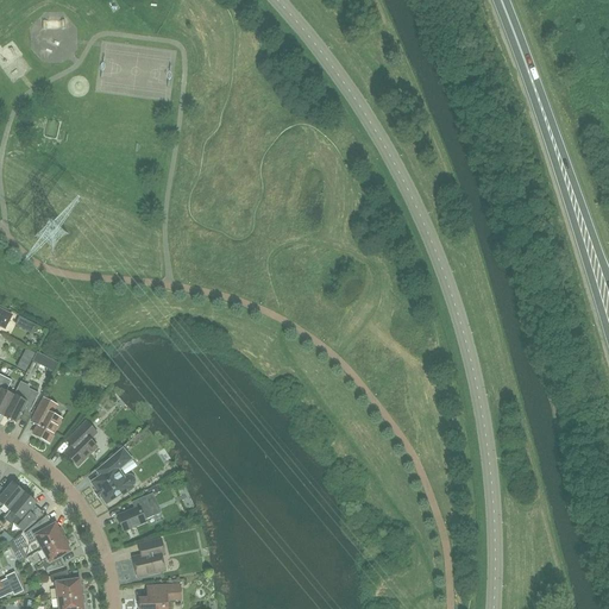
[(12,315),(0,309),(0,326),(5,330),(12,315)]
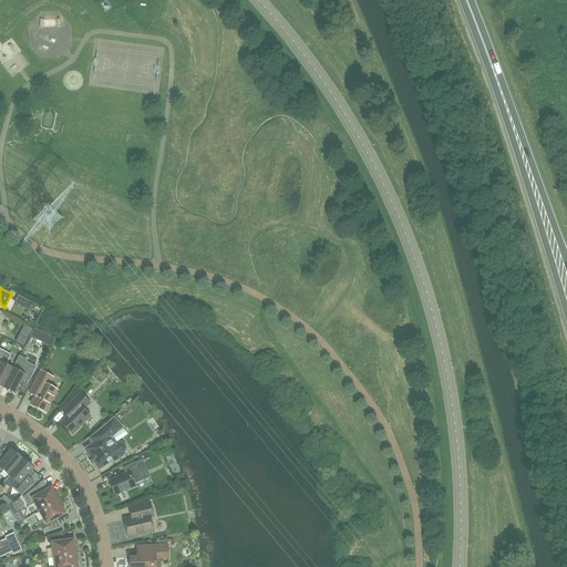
[(26,299),(18,295),(14,302),(21,307),(26,299)]
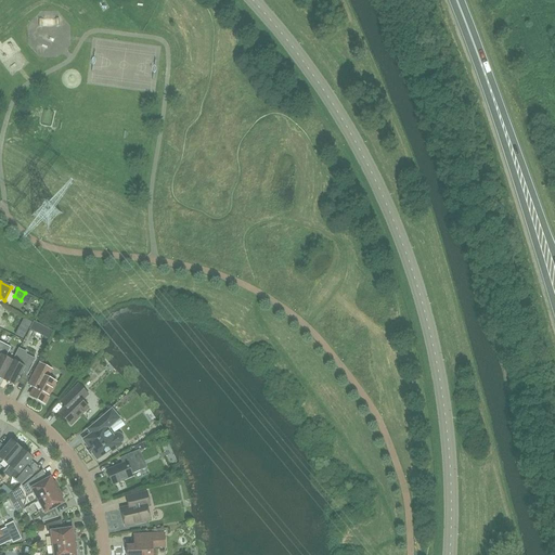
[(3,379),(13,361),(5,358),(11,347),(0,341),(0,378),(1,378),(3,379)]
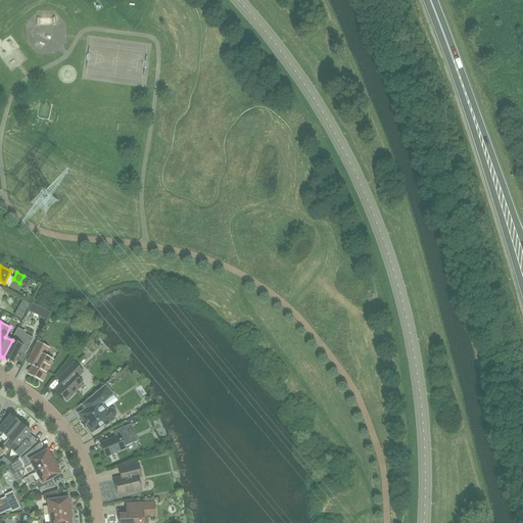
[(26,354),(33,339),(24,334),(18,343),(12,340),(3,358),(5,359),(5,361),(7,362),(8,363),(10,363),(12,363),(14,364),(19,351),(26,354)]
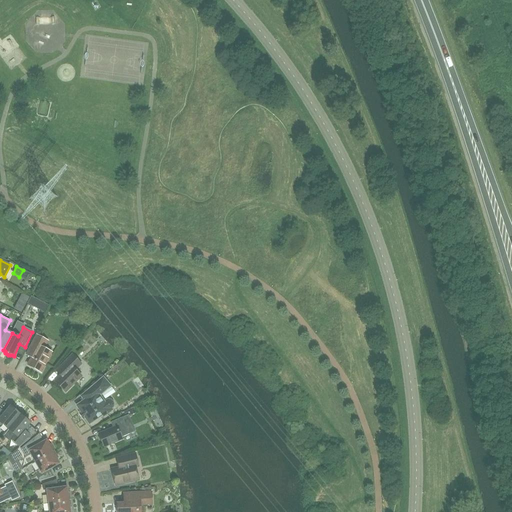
[(41,372),(51,353),(43,349),(47,341),(37,336),(27,355),(32,358),(28,365),(41,372)]
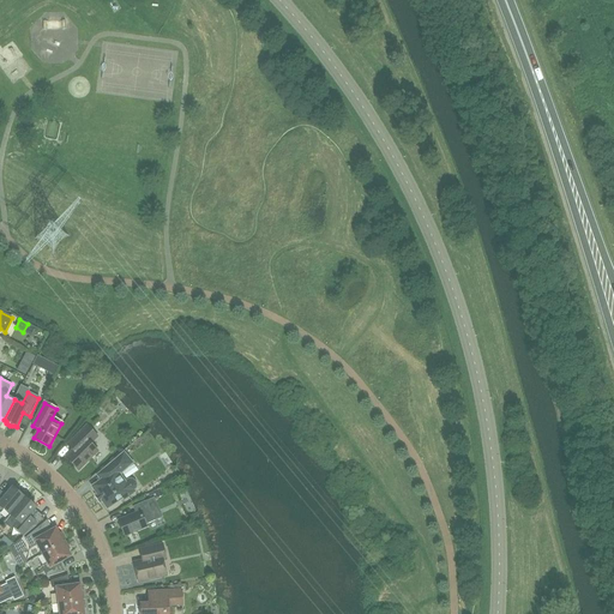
[(86,427),(77,437),(67,446),(72,451),(66,458),(78,470),(97,451),(90,444),(97,437),(86,427)]
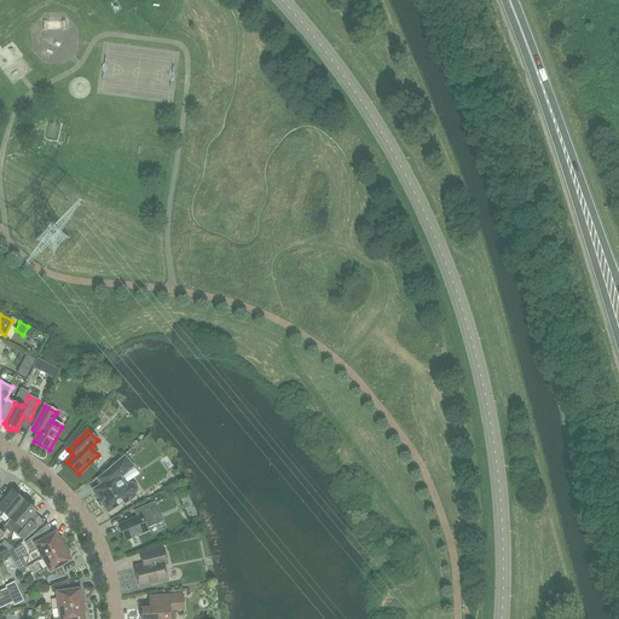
[(97,479),(100,485),(93,491),(109,513),(123,502),(125,504),(136,496),(134,495),(137,492),(138,490),(137,486),(134,485),(131,484),(128,485),(126,486),(121,480),(117,475),(131,464),(125,457),(106,472),(97,479)]
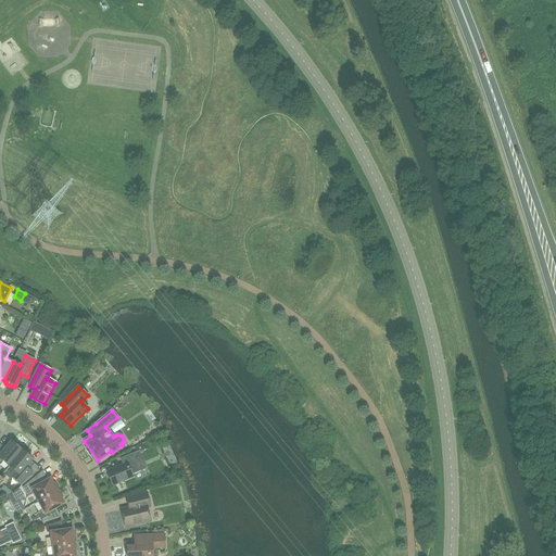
[(15,445),(11,441),(4,450),(1,450),(0,447),(0,462),(1,462),(3,462),(9,466),(23,449),(16,443),(15,445)]
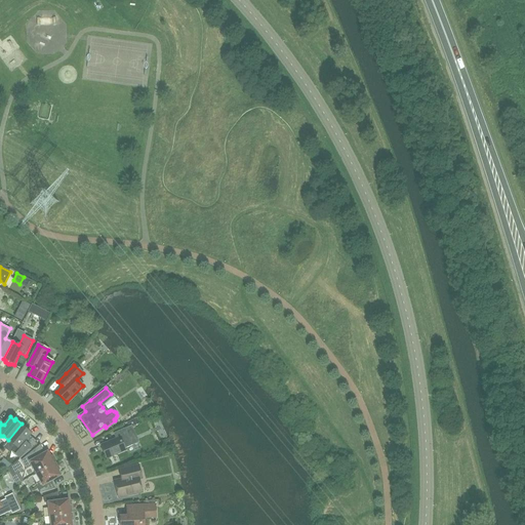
[(25,442),(31,434),(27,431),(28,430),(22,423),(8,440),(2,447),(10,453),(11,451),(21,458),(31,449),(25,444),(25,442)]
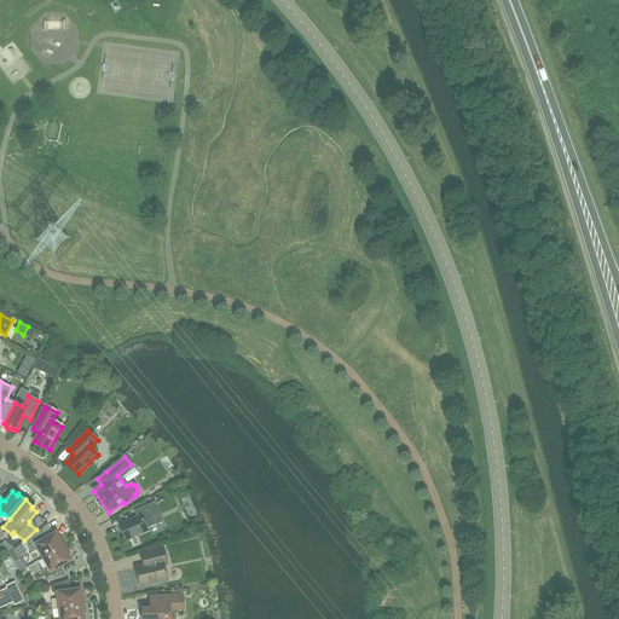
[(148,528),(156,525),(148,505),(134,510),(137,518),(120,525),(126,541),(148,531),(148,528)]
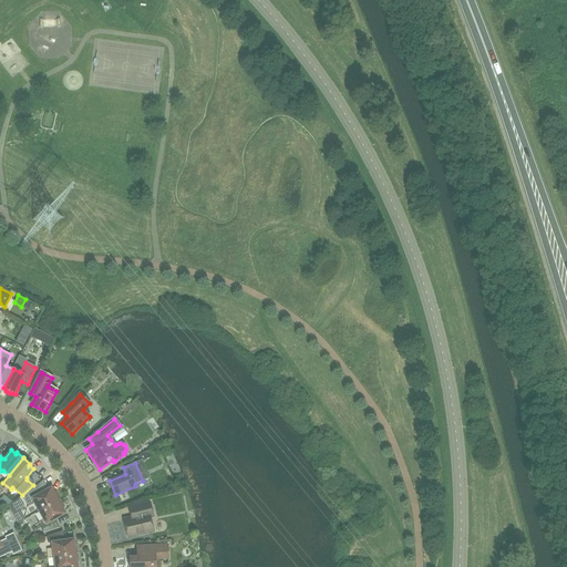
[(40,494),(37,486),(23,497),(29,507),(34,504),(39,512),(61,500),(57,492),(54,493),(51,487),(40,494)]
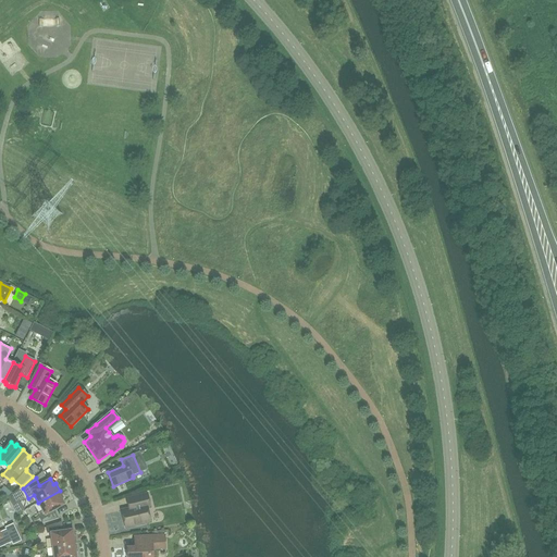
[(10,496),(12,494),(4,487),(1,491),(9,497),(10,496)]
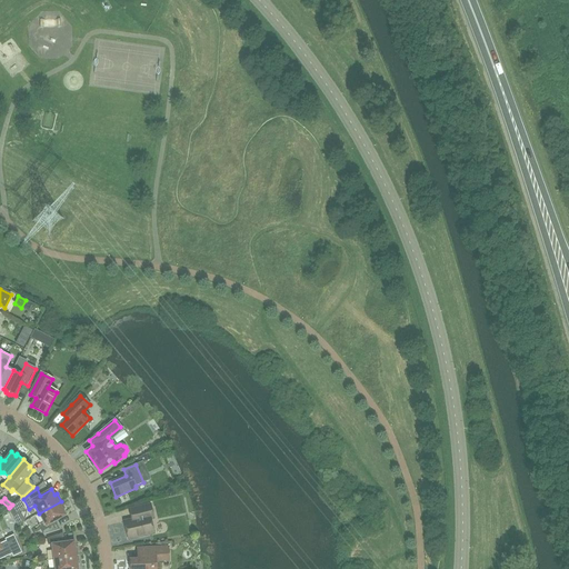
[(15,515),(25,509),(19,499),(12,505),(10,507),(15,515)]
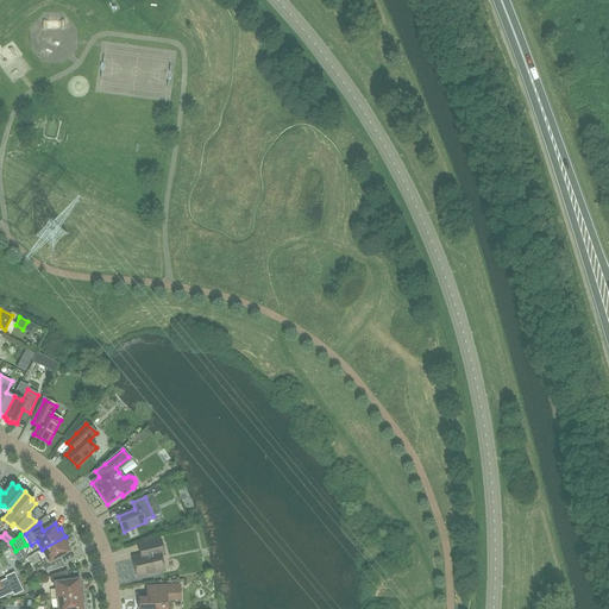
[(46,572),(63,567),(58,558),(70,552),(68,546),(70,545),(66,537),(42,550),(46,559),(41,562),(46,572)]
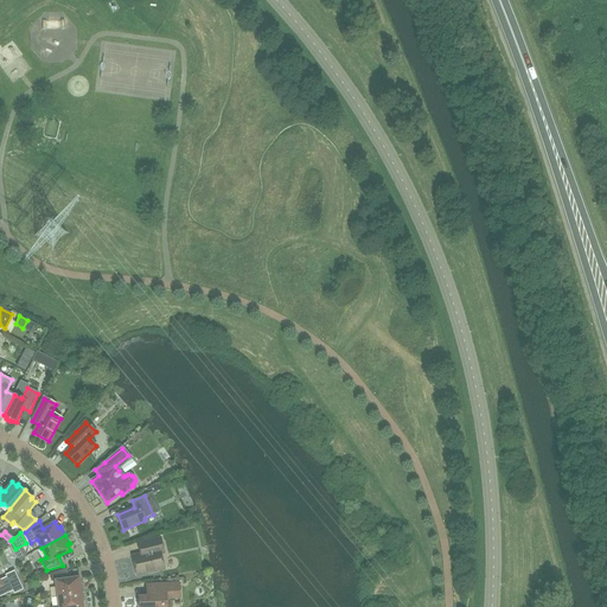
[(138,576),(163,569),(160,563),(163,560),(160,551),(163,547),(160,538),(141,543),(142,551),(141,555),(133,557),(138,576)]
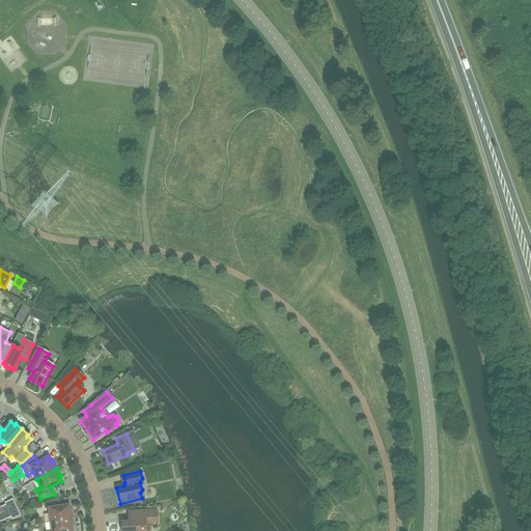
[(58,507),(57,498),(45,502),(45,509),(49,508),(51,522),(74,519),(73,510),(71,511),(70,505),(58,507)]
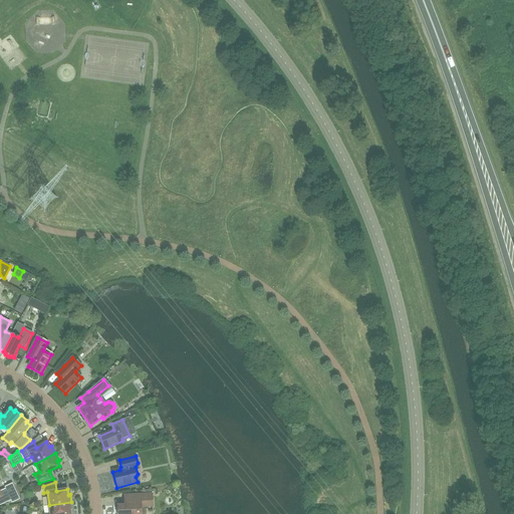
[(0,491),(0,505),(11,500),(12,503),(20,499),(12,484),(4,487),(5,489),(0,491)]
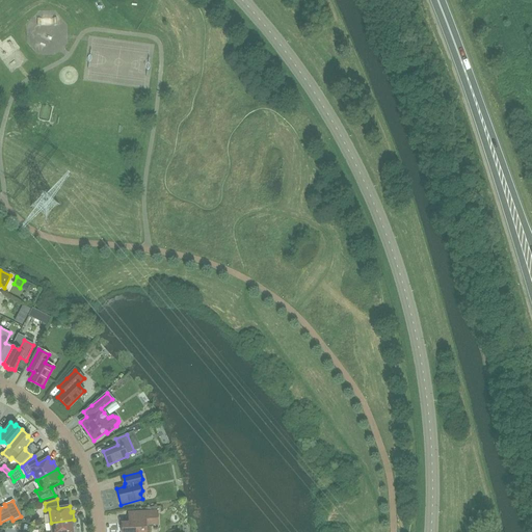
[(123,524),(123,531),(151,531),(152,531),(152,528),(155,524),(158,524),(157,511),(129,513),(129,524),(123,524)]
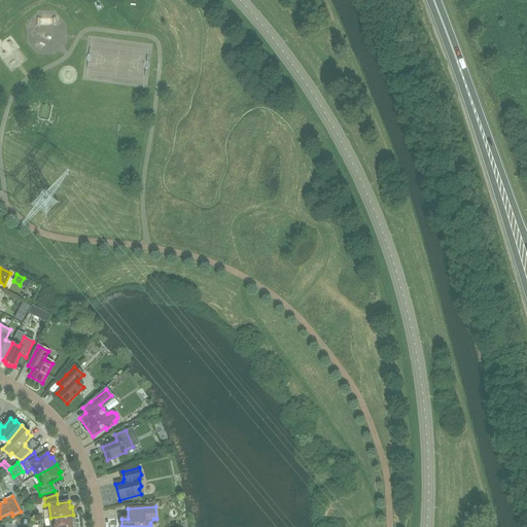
[(72,526),(72,523),(74,523),(73,515),(50,518),(51,526),(48,526),(72,526)]
